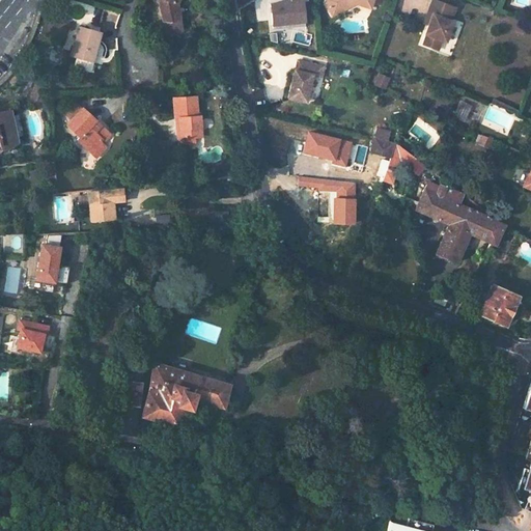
[(159,0),(166,27),(183,23),(176,0),(159,0)]
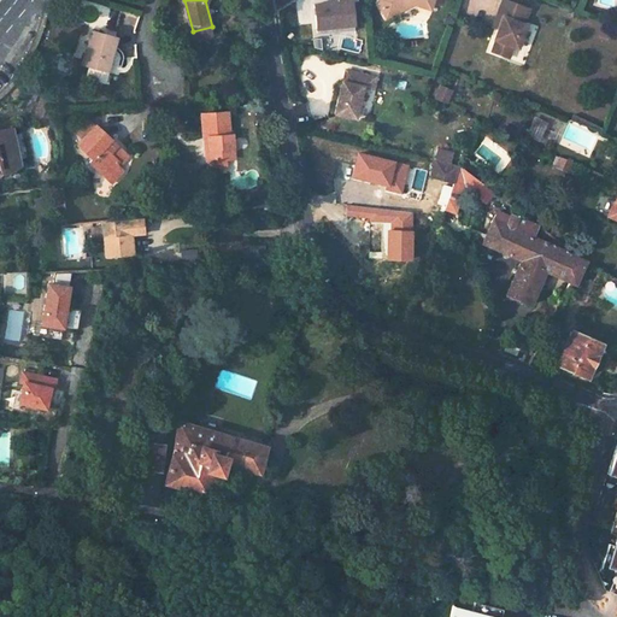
[(378,0),(377,4),(383,16),(398,9),(397,5),(403,3),(412,5),(429,11),(432,0),(378,0)]
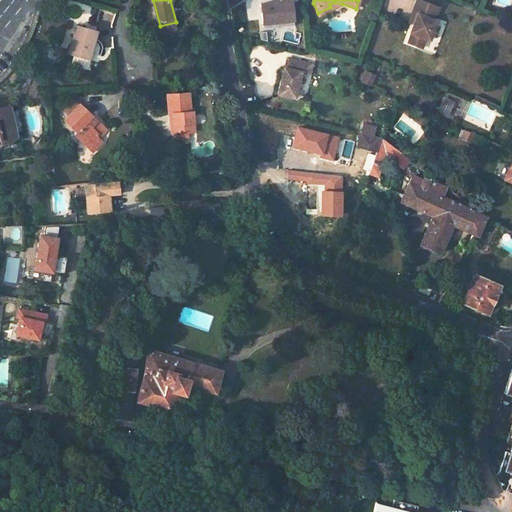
[(417,14),(413,24),(409,33),(411,34),(407,43),(421,48),(425,39),(429,41),(436,21),(434,21),(438,8),(417,0),(416,0),(412,12),(417,14)]
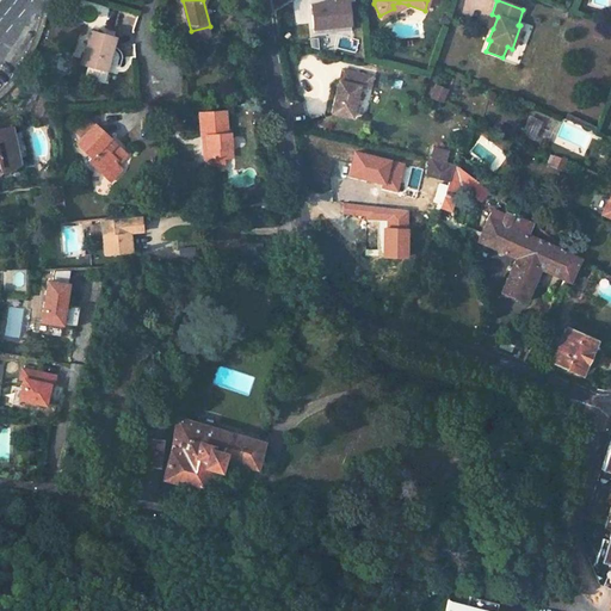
[(307,4),(308,31),(349,29),(347,1),(307,4)]
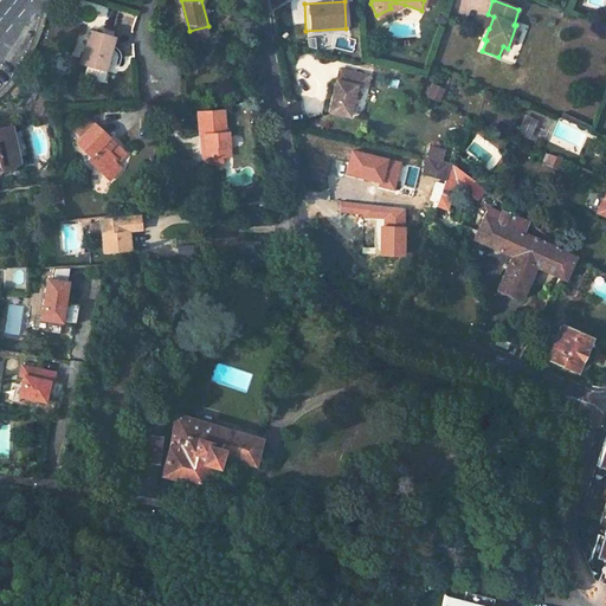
[(376,15),(378,19),(405,5),(395,2),(389,5),(391,8),(376,15)]
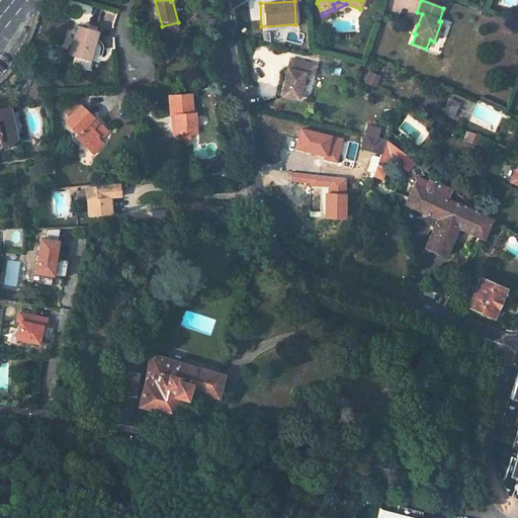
[(422,14),(417,12),(413,22),(418,24),(422,14)]
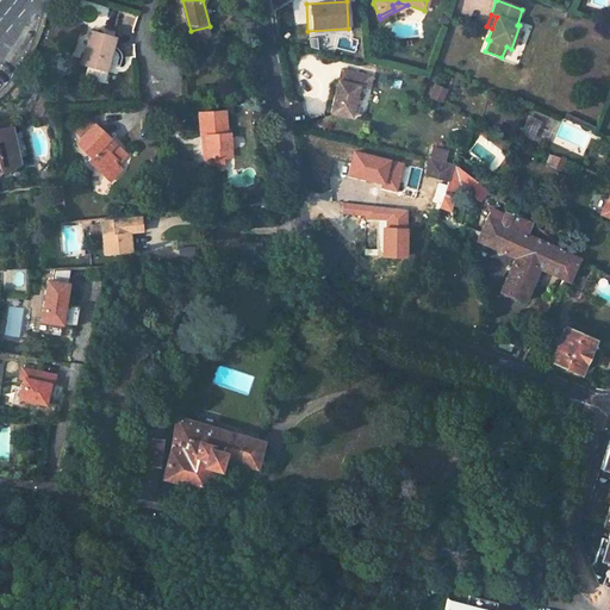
[(210,26),(191,31),(194,44),(197,47),(211,43),(212,41),(210,26)]
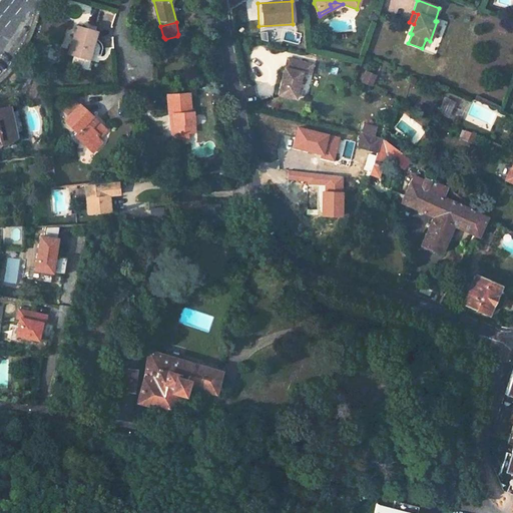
[(74,24),(67,53),(86,58),(88,49),(91,49),(96,30),(74,24)]
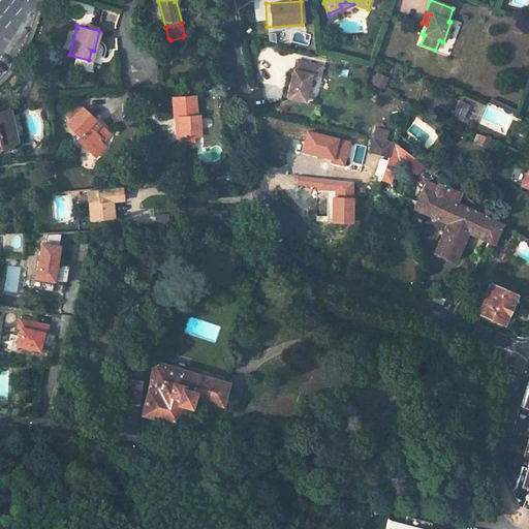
[(303,101),(309,74),(319,76),(322,63),(292,57),(284,97),(303,101)]
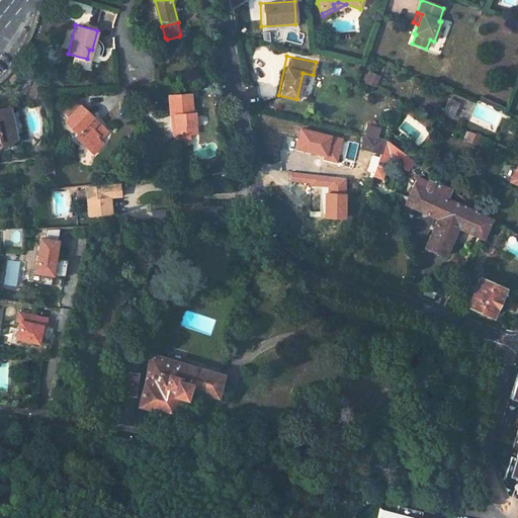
[(224,68),(209,68),(210,79),(225,78),(224,68)]
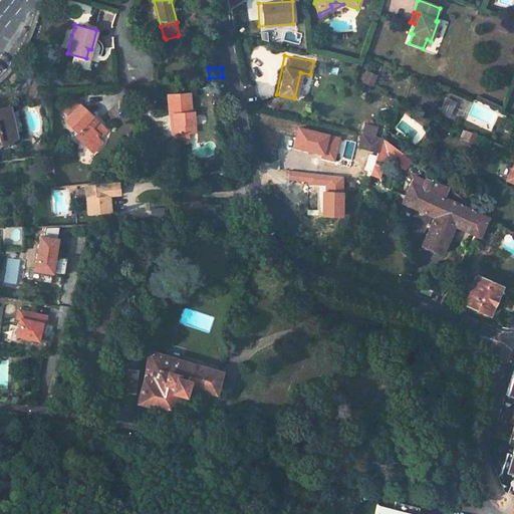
[(366,71),(361,81),(372,86),(376,75),(366,71)]
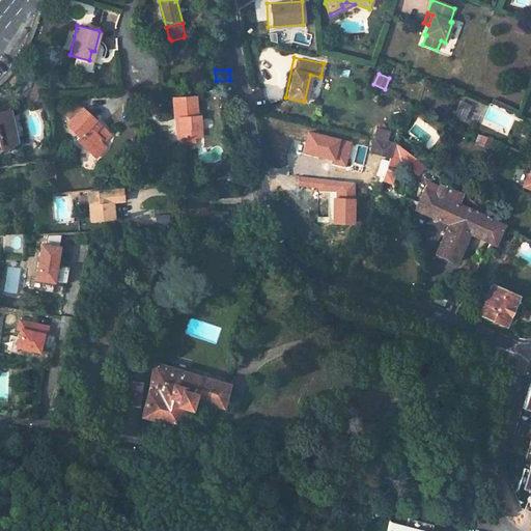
[(194,100),(171,101),(173,120),(179,120),(182,142),(194,141),(200,141),(198,117),(196,117),(194,100)]
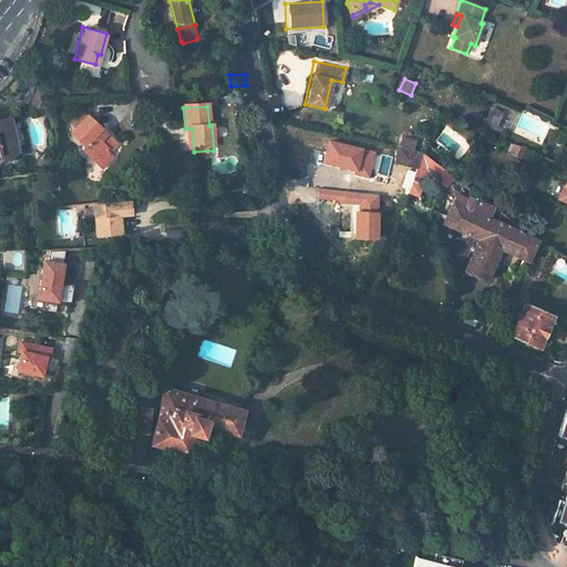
[(80,113),(69,124),(75,131),(86,119),(80,113)]
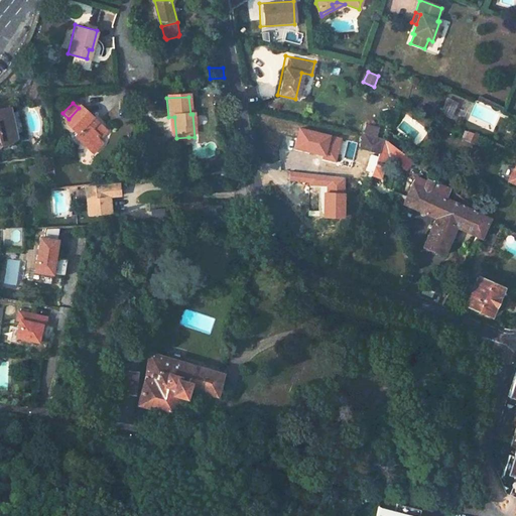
[(69,119),(63,124),(76,135),(75,136),(91,152),(100,141),(97,137),(104,129),(80,107),(79,108),(69,119)]
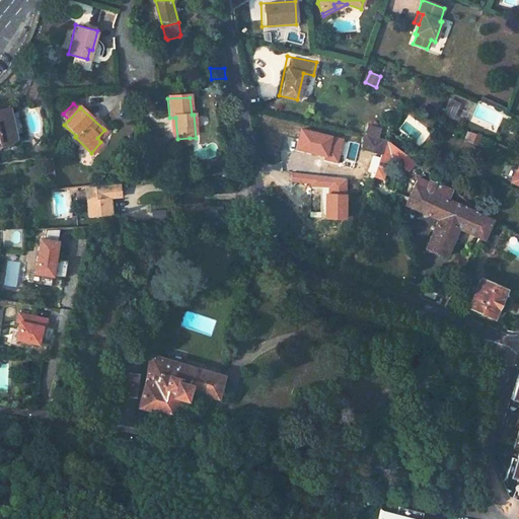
[(0,144),(14,142),(9,112),(0,113),(0,144)]
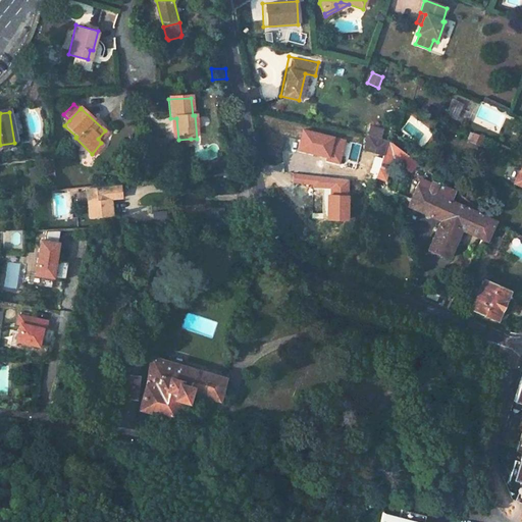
[(109,135),(105,131),(98,139),(101,143),(109,135)]
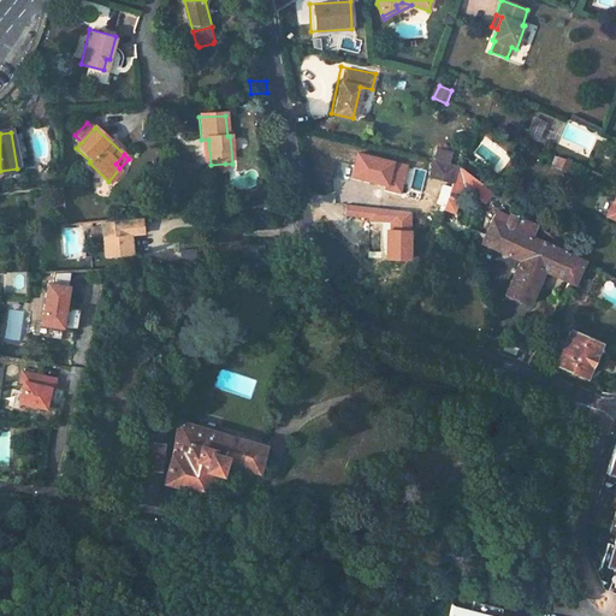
[(357,154),(351,175),(388,183),(394,163),(357,154)]
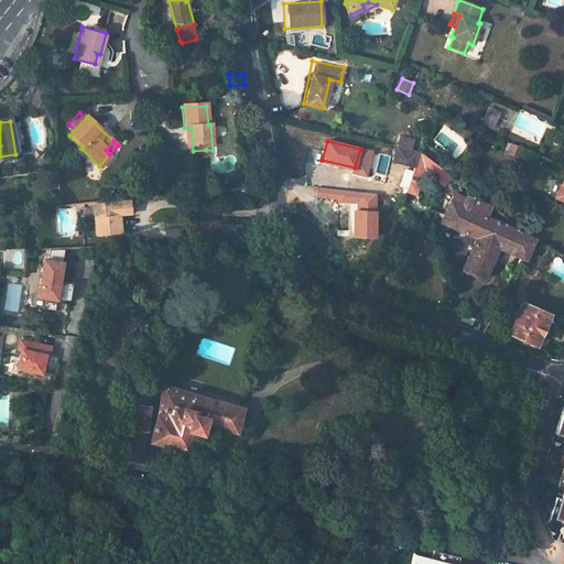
[(508,152),(518,155),(521,150),(524,152),(525,148),(511,142),(508,152)]
